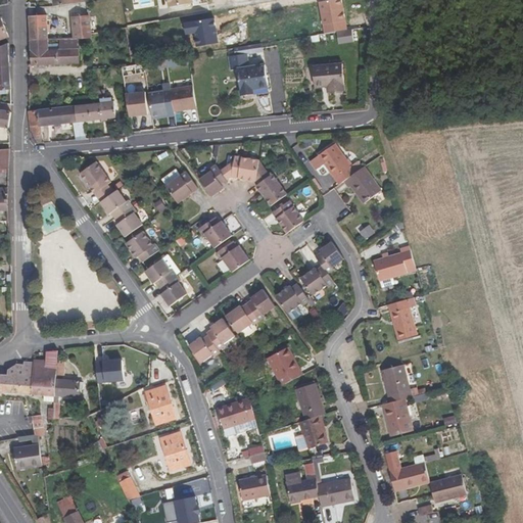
[(168,0),(170,8),(194,4),(193,0),(168,0)]
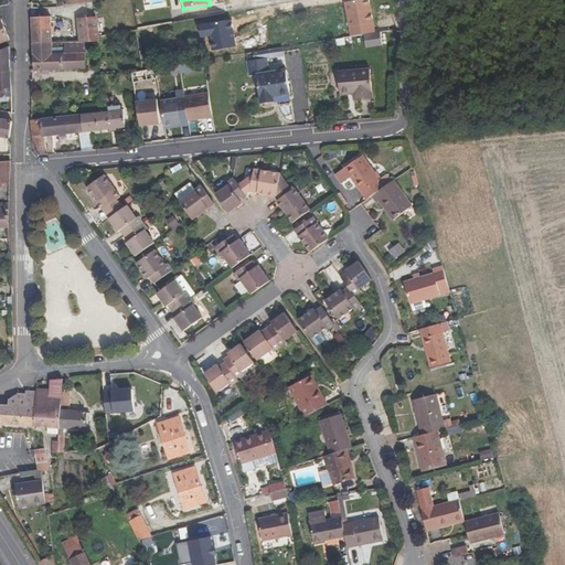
[(52,24),(52,17),(32,18),(32,44),(53,43),(53,40),(52,24)]
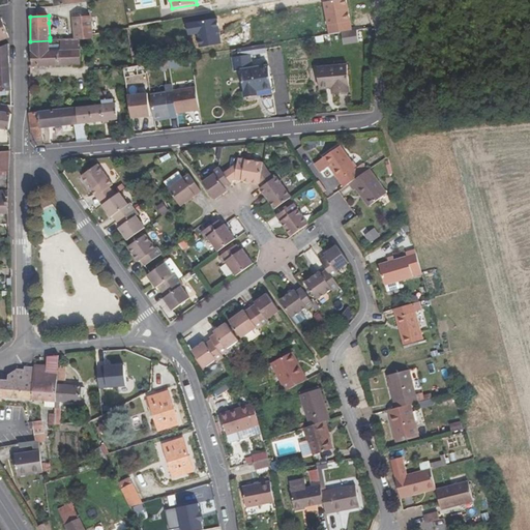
[(100,33),(98,17),(91,18),(93,34),(100,33)]
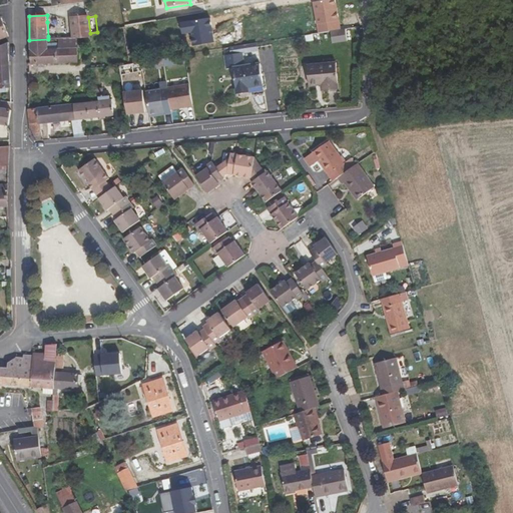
[(0,40),(9,37),(1,17),(0,17),(0,40)]
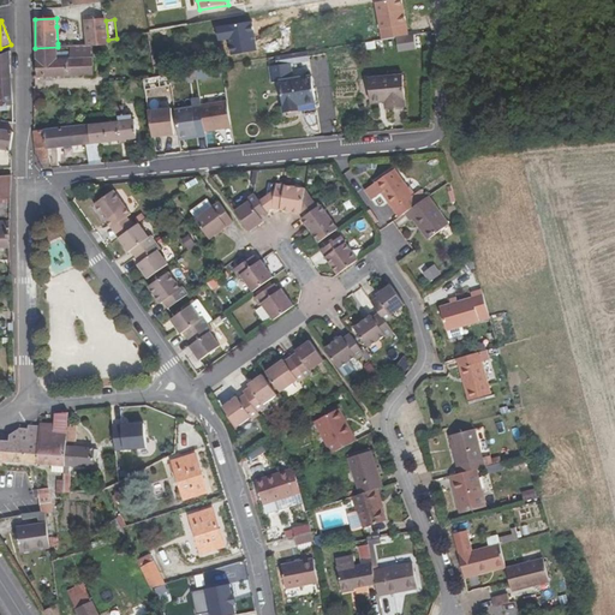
[(108,40),(106,21),(85,22),(88,36),(88,46),(93,46),(101,46),(108,46),(108,40)]
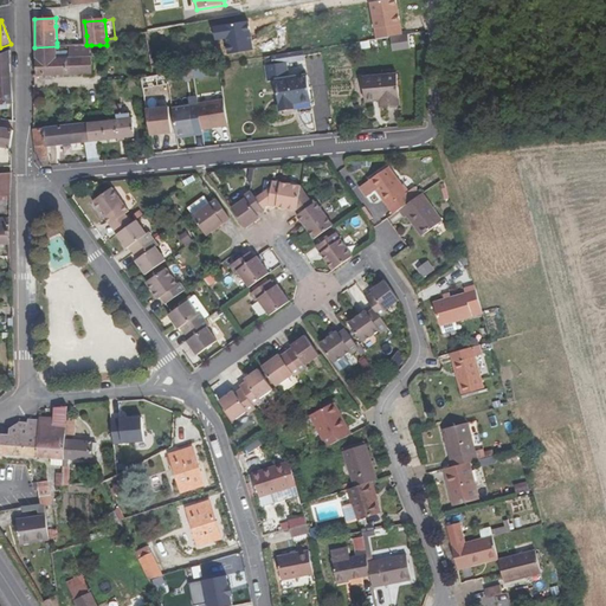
[(400,46),(414,44),(413,33),(399,36),(400,46)]
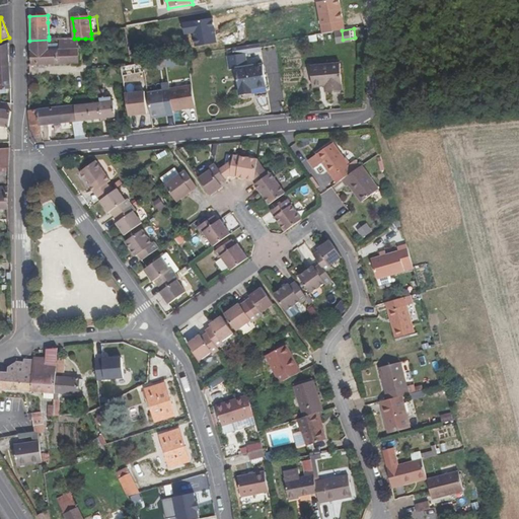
[(64,40),(60,40),(60,44),(60,50),(78,49),(78,39),(74,39),(70,39),(64,40)]
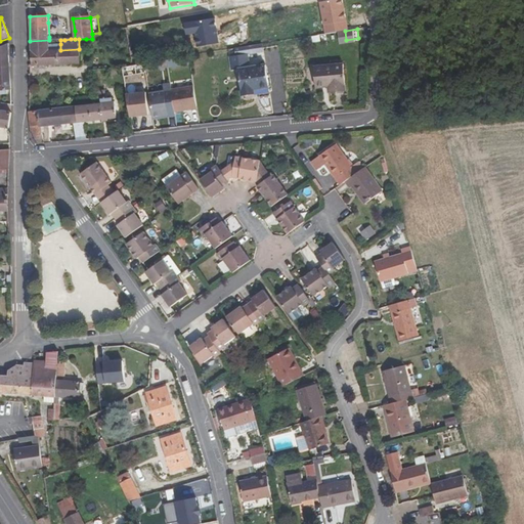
[(60,50),(49,50),(49,45),(49,40),(30,41),(32,66),(39,66),(45,66),(80,64),(80,49),(79,49),(60,50)]
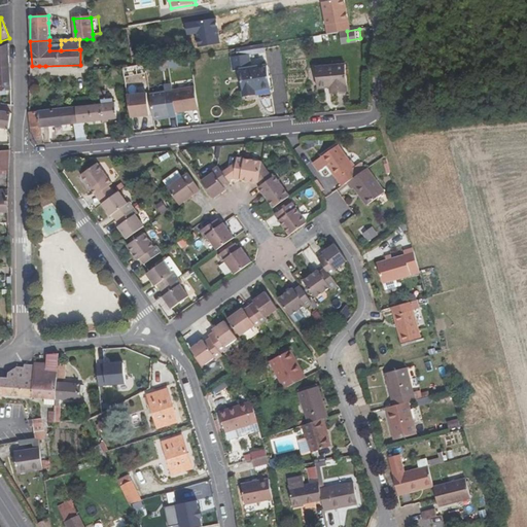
[(0,65),(9,65),(8,44),(0,47),(0,65)]
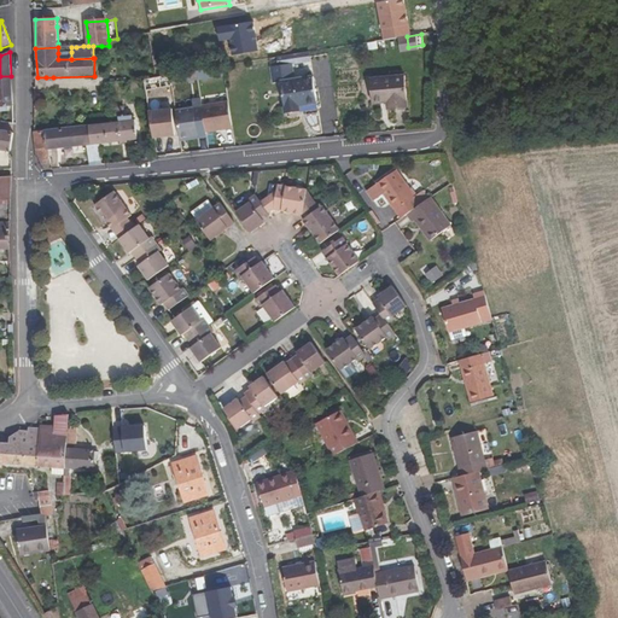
[(299,106),(319,104),(314,76),(298,79),(296,64),(297,63),(296,54),(278,57),(279,63),(274,64),(277,82),(281,81),(286,115),(301,112),(299,106)]
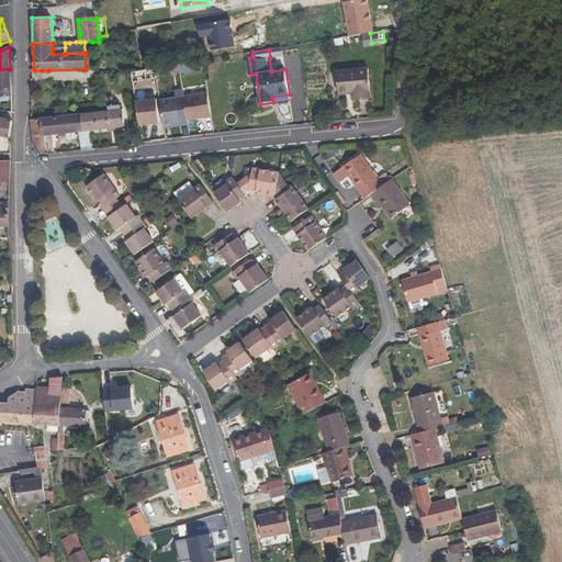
[(11,97),(10,69),(0,69),(0,101),(8,101),(7,97),(11,97)]
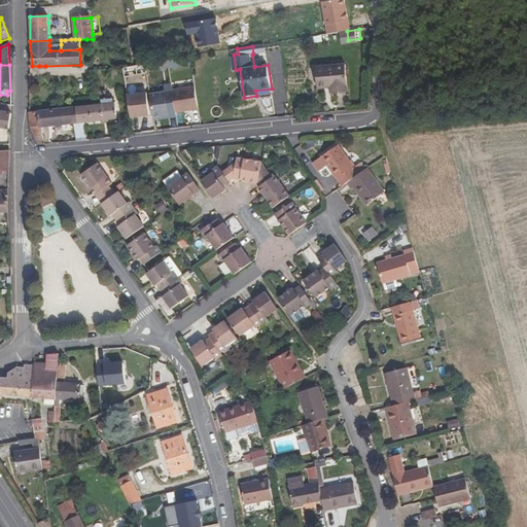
[(347,86),(348,86),(346,65),(317,67),(318,89),(330,88),(331,94),(348,93),(347,86)]
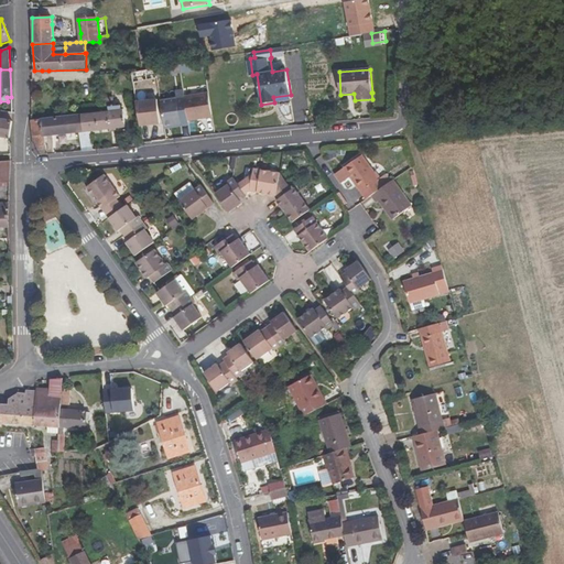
[(208,94),(184,97),(188,120),(212,117),(208,94)]
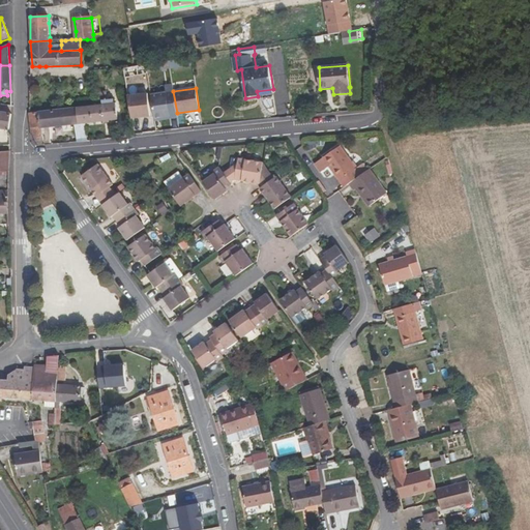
[(108,100),(107,92),(98,93),(98,101),(102,100),(108,100)]
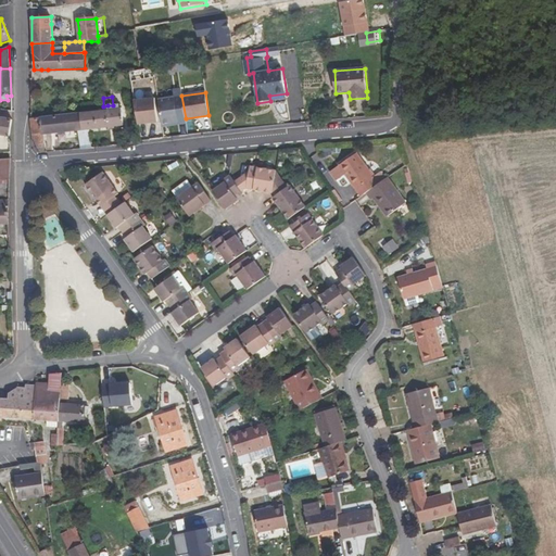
[(175,98),(159,101),(162,124),(178,122),(175,98)]
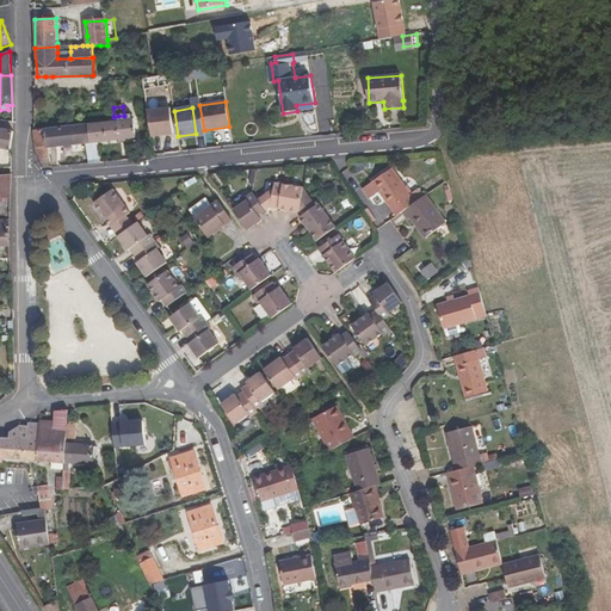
[(171,109),(148,111),(152,137),(173,134),(171,109)]
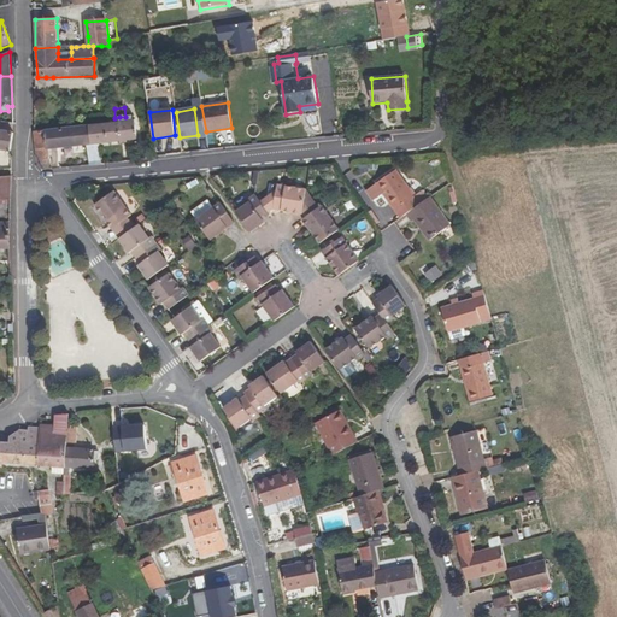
[(336,131),(333,113),(321,115),(323,134),(336,131)]
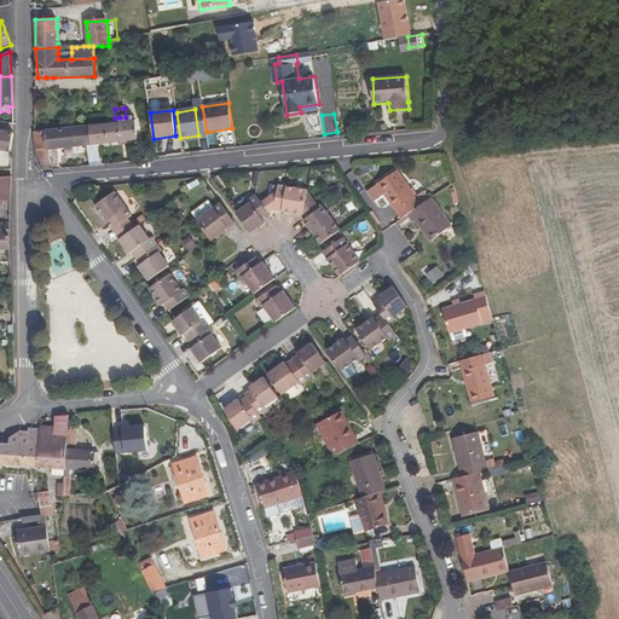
[(121,122),(91,126),(93,145),(100,144),(138,140),(136,121),(133,121),(121,122)]
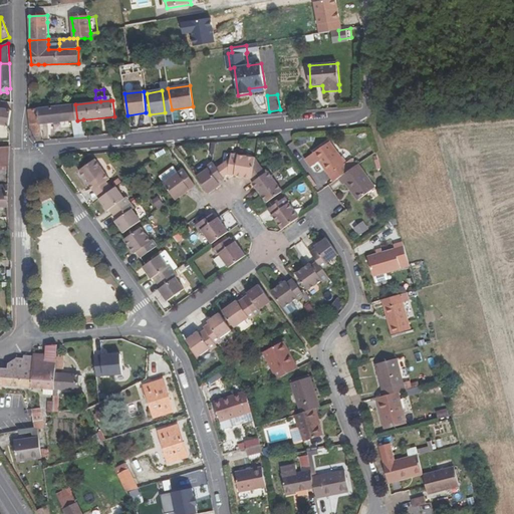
[(69,105),(28,109),(30,133),(33,136),(41,135),(42,135),(41,124),(71,121),(69,105)]
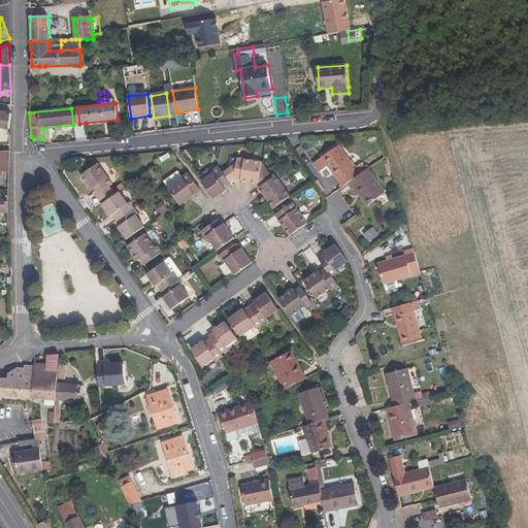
[(0,127),(9,129),(11,113),(0,111),(0,127)]
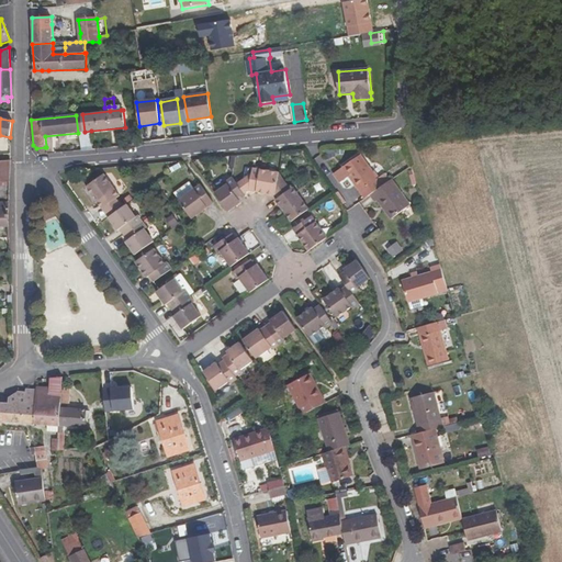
[(92,150),(91,131),(85,132),(80,132),(82,152),(92,150)]
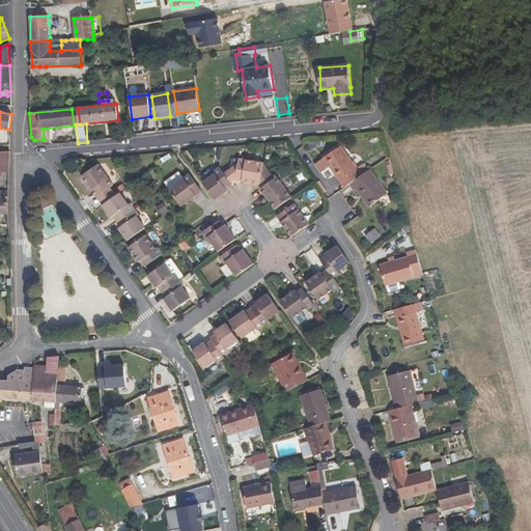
[(338,173),(347,186),(350,184),(368,170),(363,164),(357,169),(341,146),(324,159),(335,175),(338,173)]
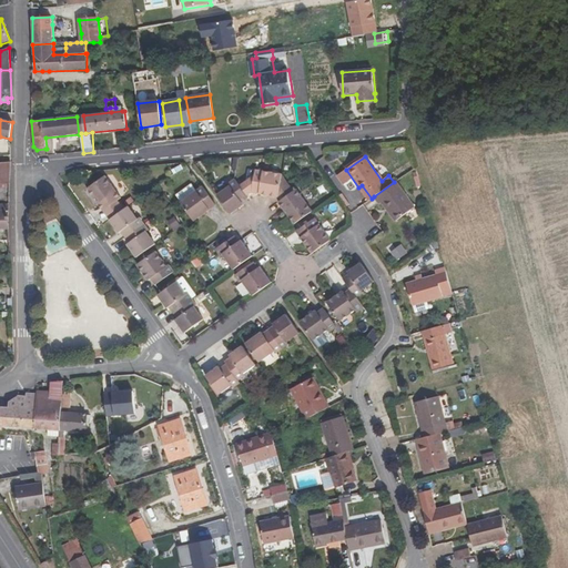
[(0,162),(0,184),(10,185),(11,162),(0,162)]
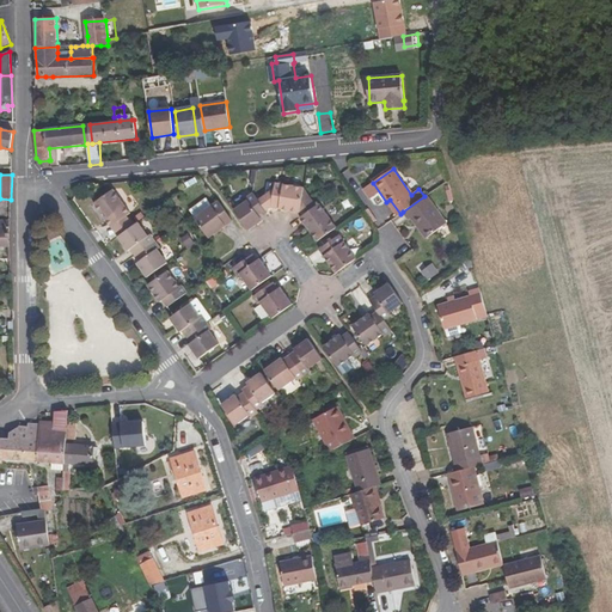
[(304,188),(275,183),(275,188),(271,208),(279,208),(300,212),(304,188)]
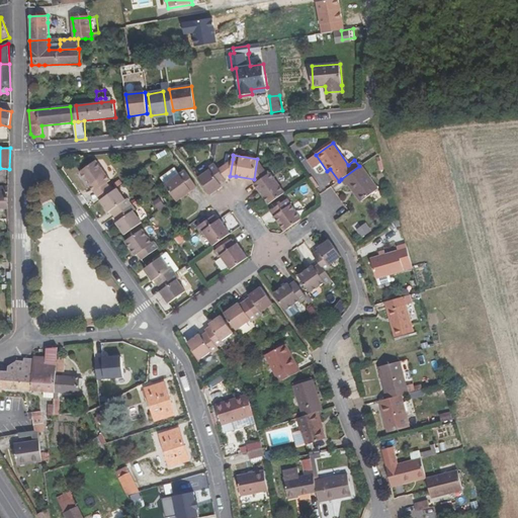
[(226,178),(230,176),(233,159),(219,169),(226,178)]
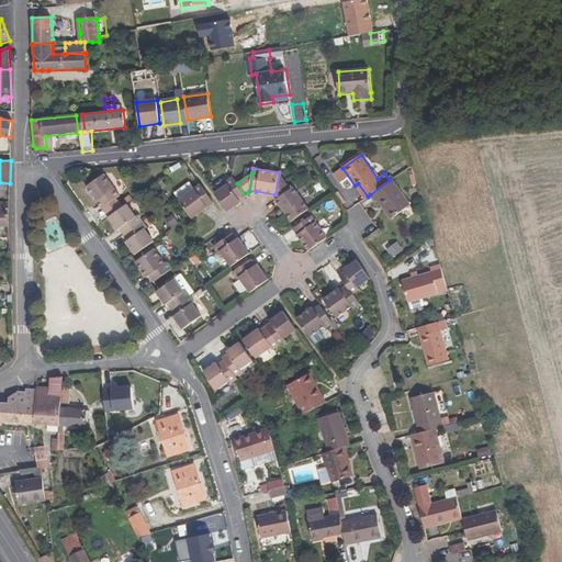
[(291,190),(279,172),(276,194),(278,199),(291,190)]
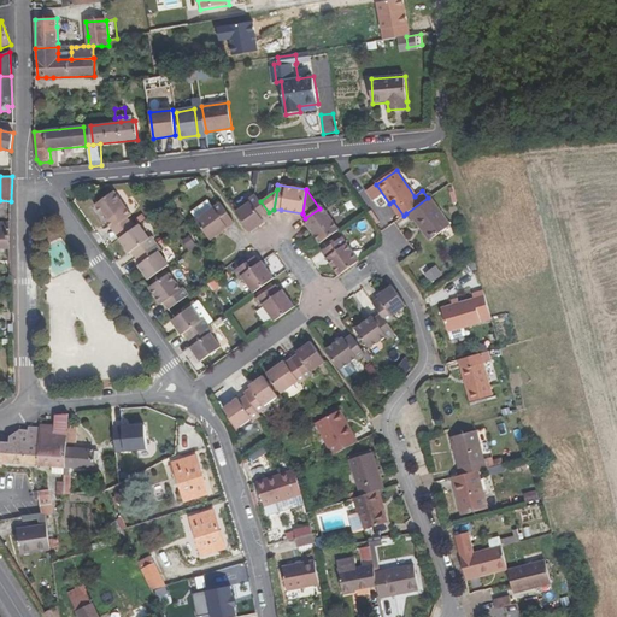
[(95,205),(112,229),(128,218),(131,216),(115,192),(95,205)]
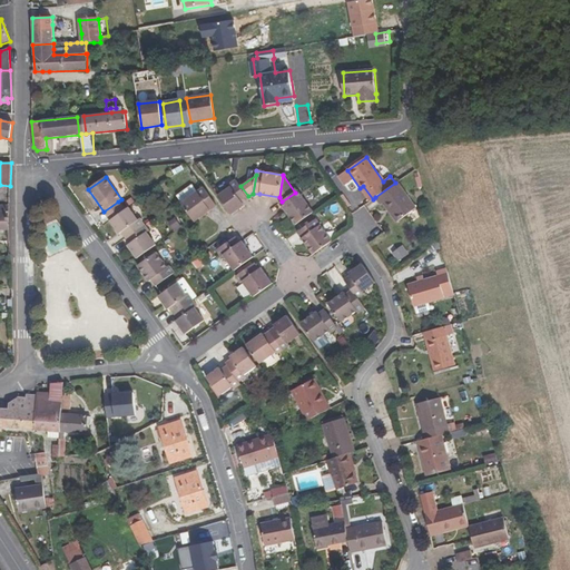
[(232,187),(218,196),(232,214),(245,205),(243,203),(249,198),(248,196),(241,186),(236,179),(229,184),(232,187)]
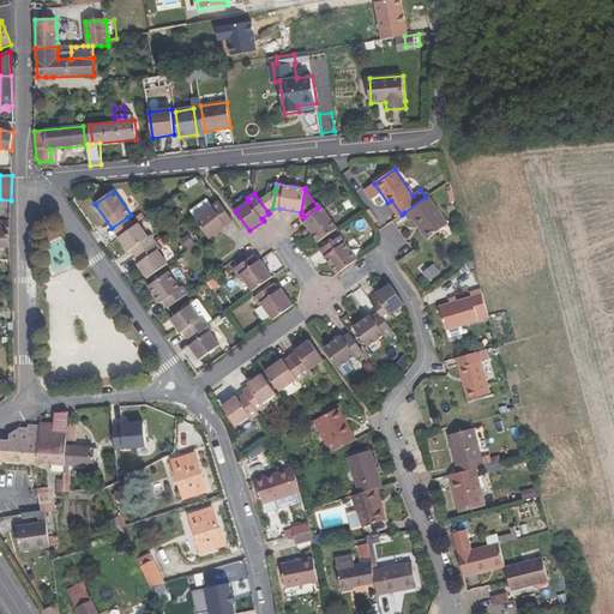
[(426,197),(404,212),(410,222),(413,220),(427,240),(449,224),(428,196),(426,197)]
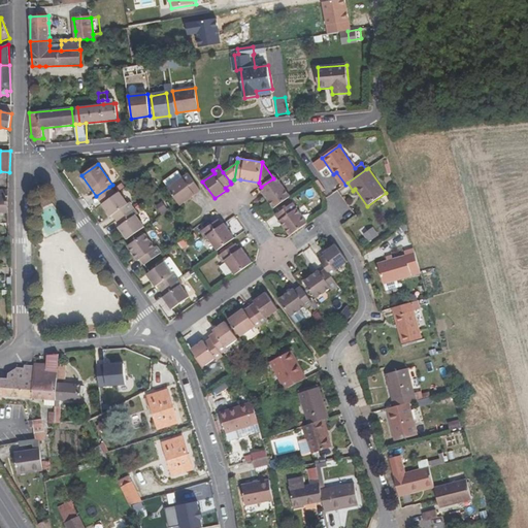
[(164,182),(168,188),(182,178),(177,172),(164,182)]
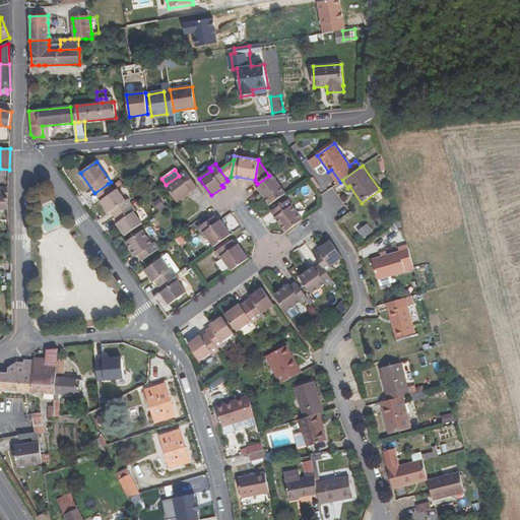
[(337,184),(340,182),(331,170),(328,172),(337,184)]
